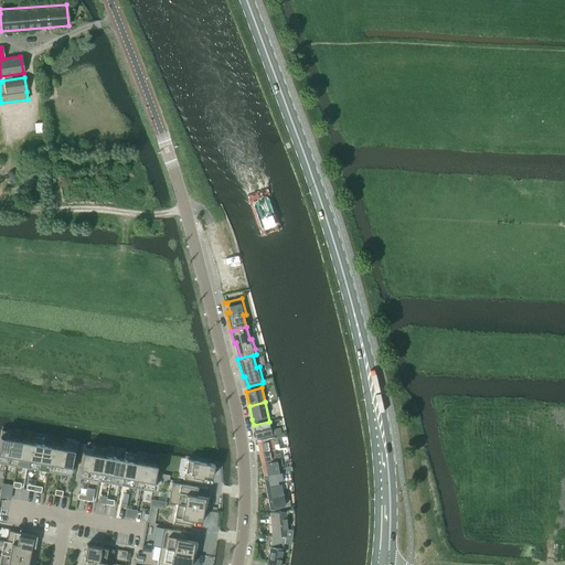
[(272,435),(268,423),(269,423),(269,422),(254,425),(256,438),(272,435)]
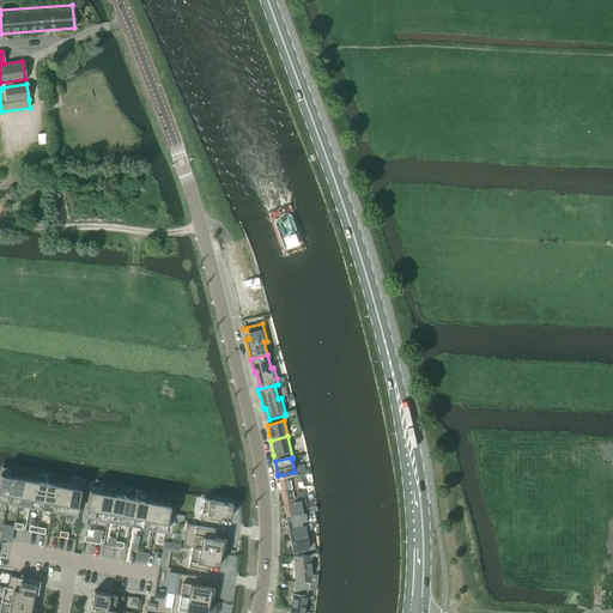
[(1,466),(0,472),(0,501),(7,502),(12,475),(13,468),(1,466)]
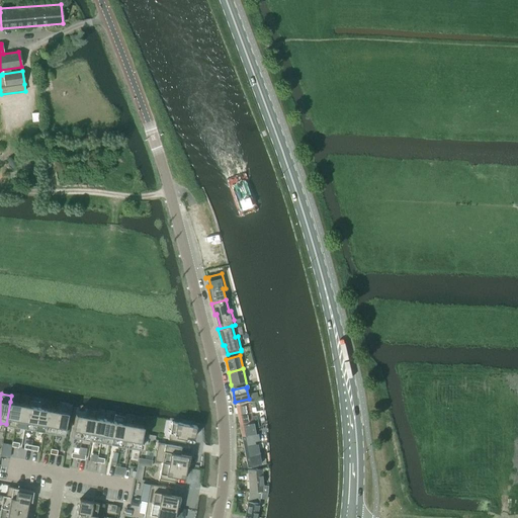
[(29,405),(25,428),(34,430),(38,407),(39,407),(39,403),(29,401),(28,405),(29,405)]
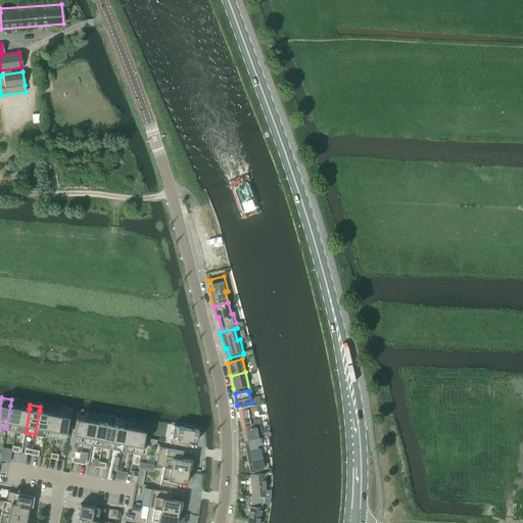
[(240,419),(253,416),(253,412),(257,411),(256,405),(252,406),(238,408),(240,419)]
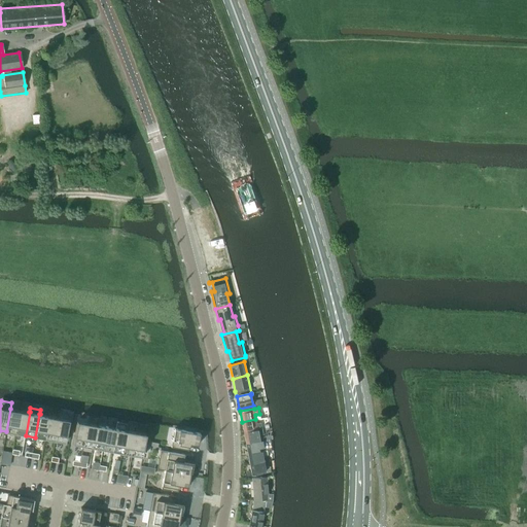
[(10,409),(6,431),(15,433),(20,410),(10,409)]
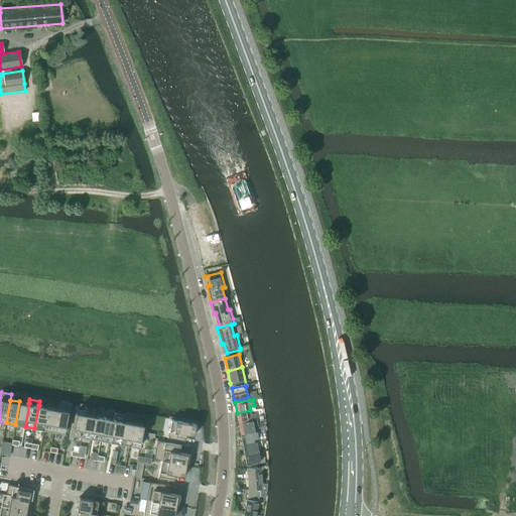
[(19,401),(15,424),(25,426),(29,403),(28,403),(19,401)]
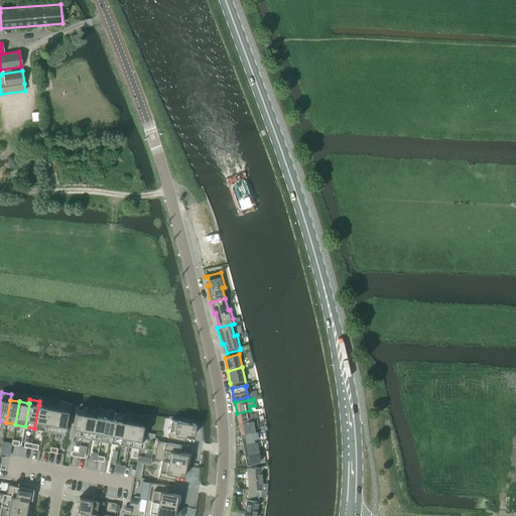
[(57,409),(53,431),(63,433),(69,406),(57,404),(56,409),(57,409)]
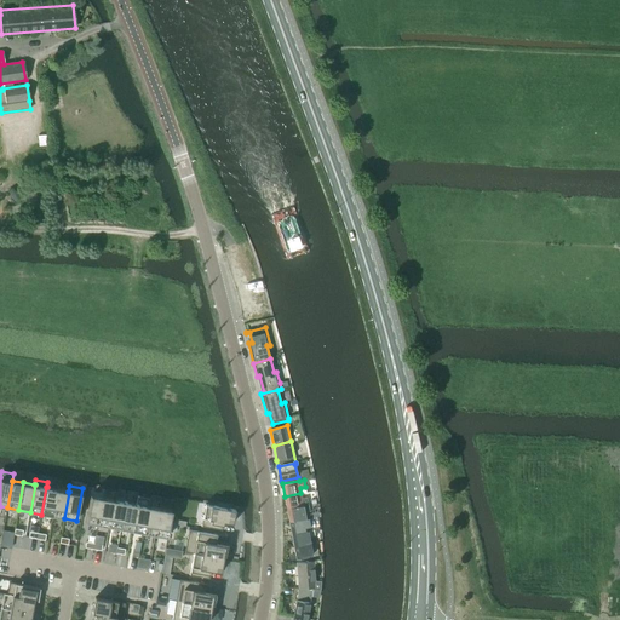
[(46,487),(41,515),(52,516),(58,489),(47,487),(46,487)]
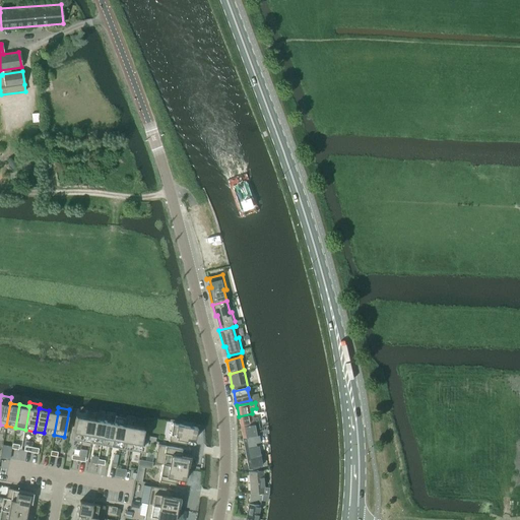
[(49,410),(44,433),(54,435),(58,412),(57,412),(49,410)]
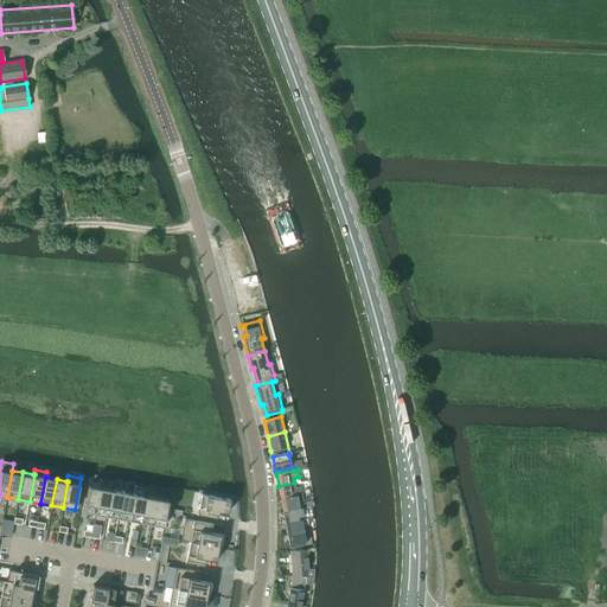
[(281,498),(301,494),(300,487),(295,489),(294,483),(279,486),(281,498)]
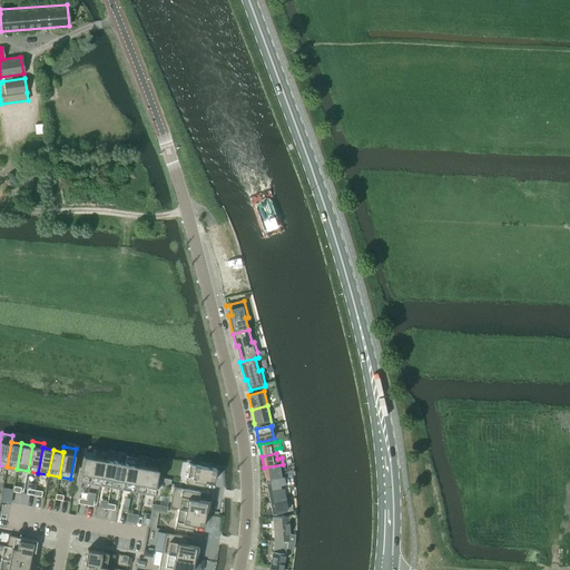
[(84,455),(78,480),(89,482),(94,458),(84,455)]
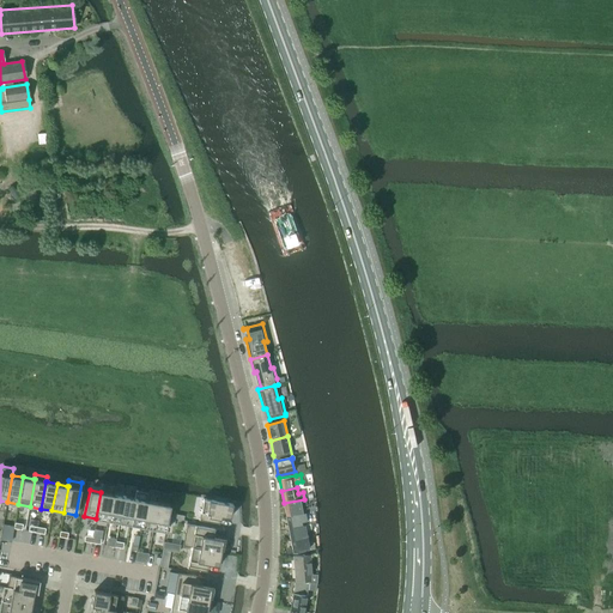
[(135,498),(131,525),(141,527),(146,501),(147,501),(149,493),(135,491),(134,498),(135,498)]
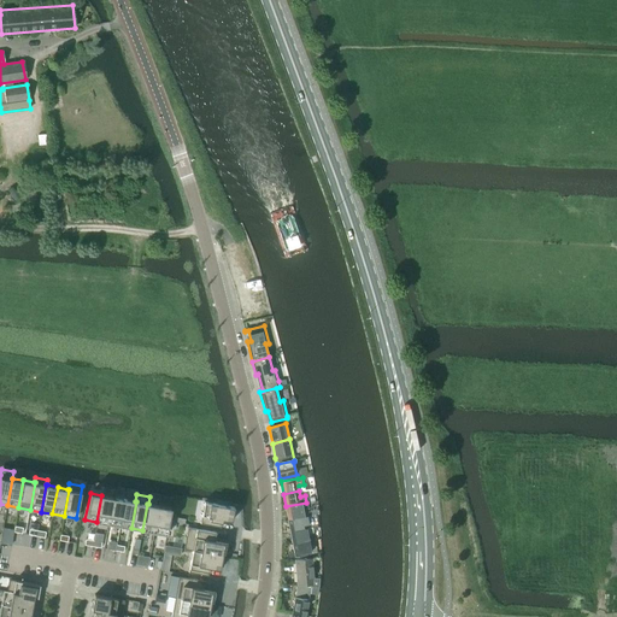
[(101,495),(97,522),(109,524),(113,498),(101,495)]
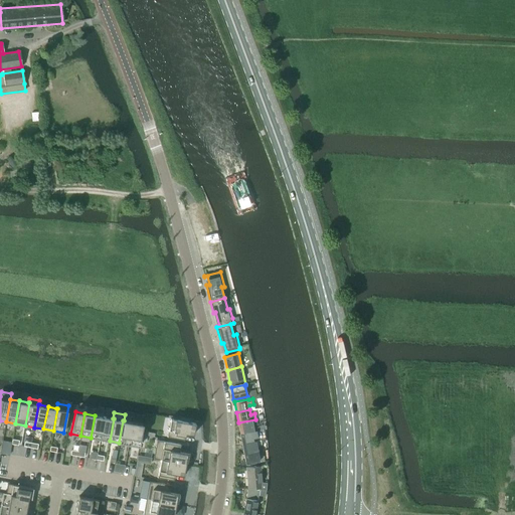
[(95,415),(91,438),(100,440),(104,416),(95,415)]
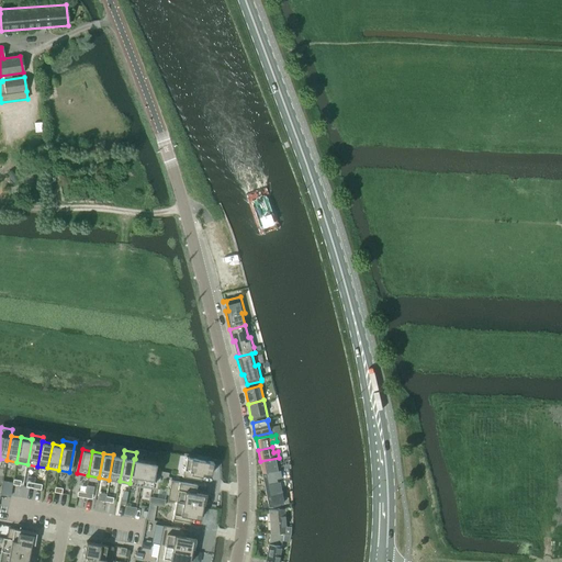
[(113,454),(109,480),(120,481),(124,457),(123,457),(113,454)]
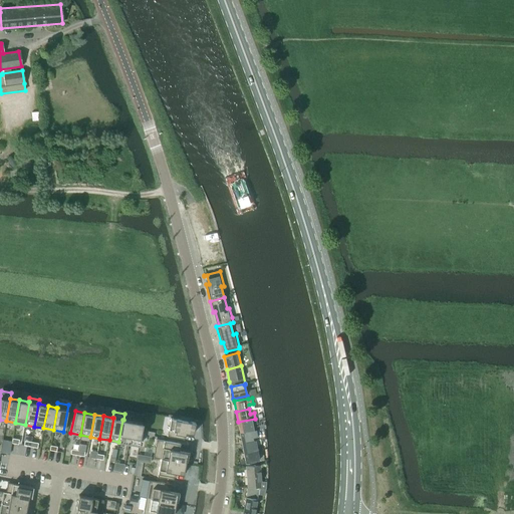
[(181,421),(170,419),(167,437),(184,440),(185,433),(193,435),(195,423),(190,422),(190,420),(182,418),(181,421)]
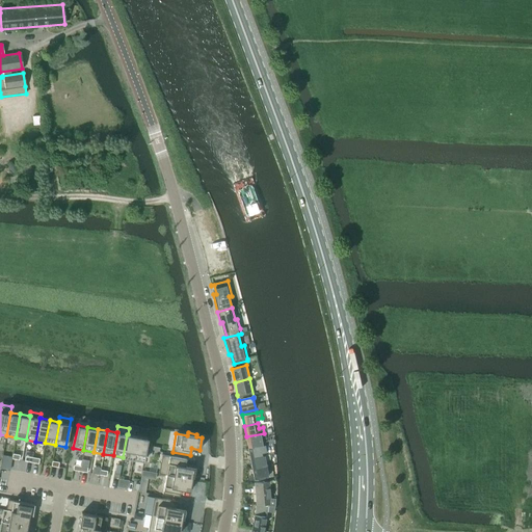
[(262,444),(261,440),(265,439),(264,433),(246,436),(247,448),(268,444),(267,443),(262,444)]
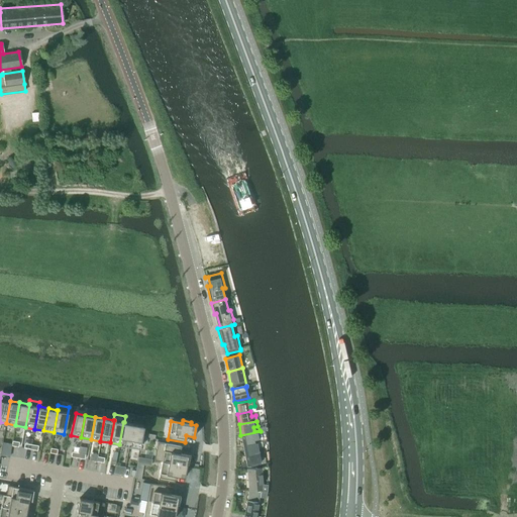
[(123,422),(119,444),(129,446),(133,423),(124,422),(123,422)]
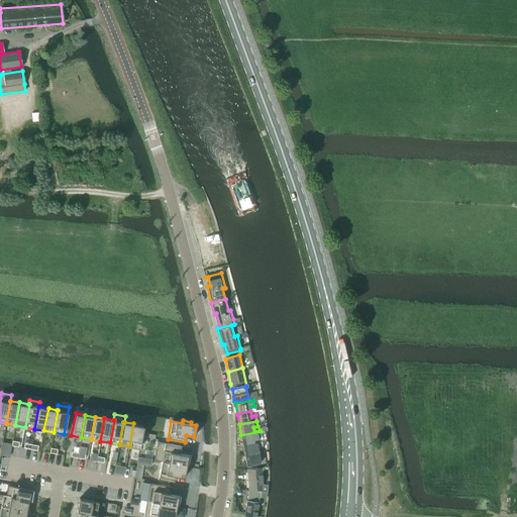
[(133,423),(129,446),(139,448),(143,425),(133,423)]
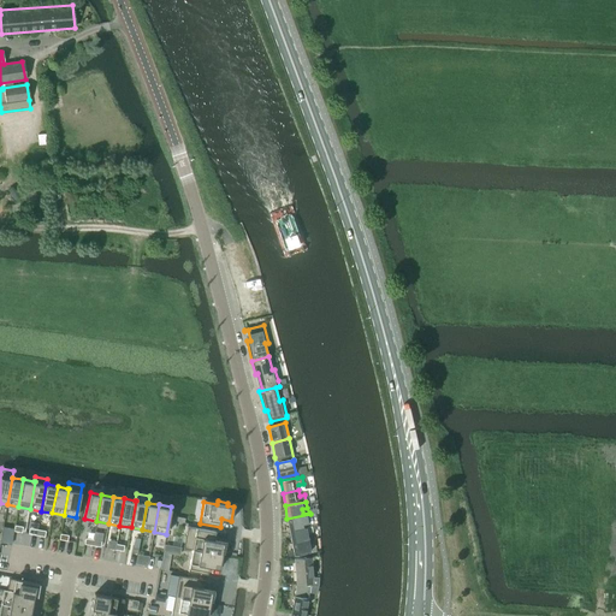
[(289,531),(315,526),(314,515),(318,515),(318,513),(311,514),(286,519),(289,531)]
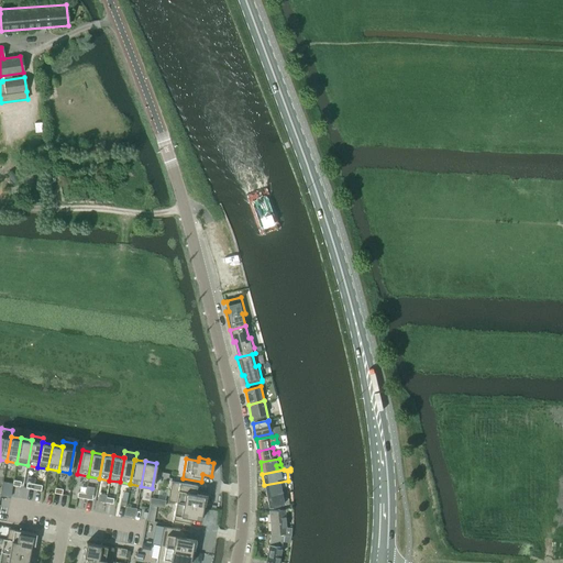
[(266,497),(282,494),(280,489),(286,486),(286,484),(288,484),(288,481),(264,485),(266,497)]
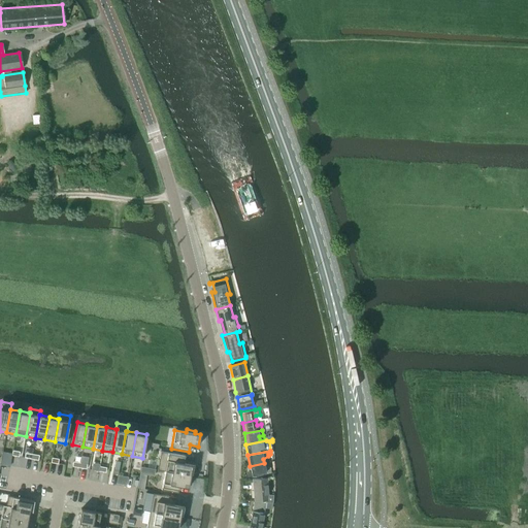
[(185,456),(161,452),(158,470),(165,471),(193,476),(195,465),(184,463),(185,456)]
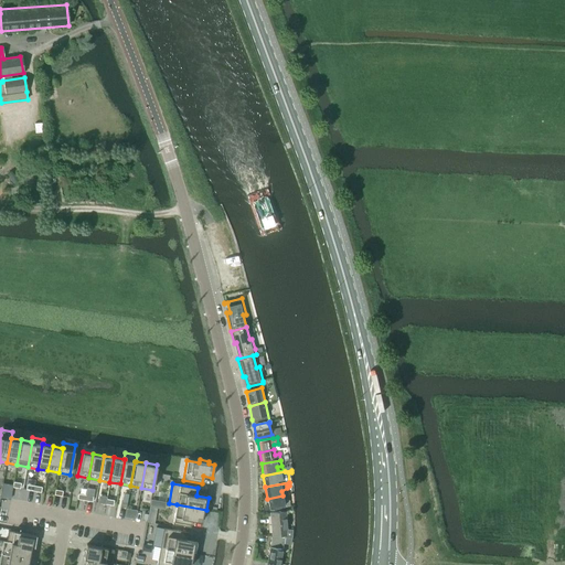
[(283,496),(267,499),(269,510),(285,508),(289,507),(289,501),(284,500),(283,496)]
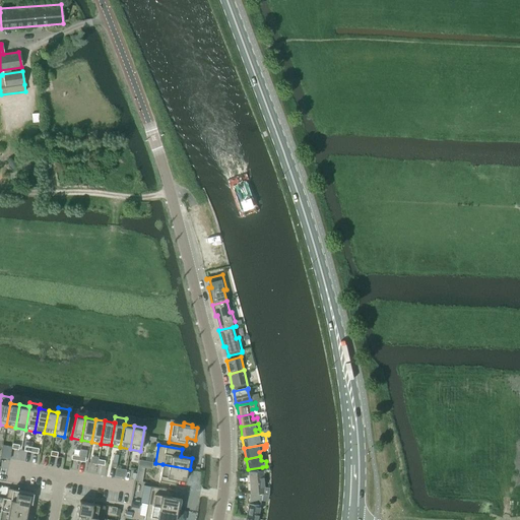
[(163,464),(158,482),(175,485),(177,478),(185,480),(186,477),(188,477),(189,471),(190,469),(163,464)]
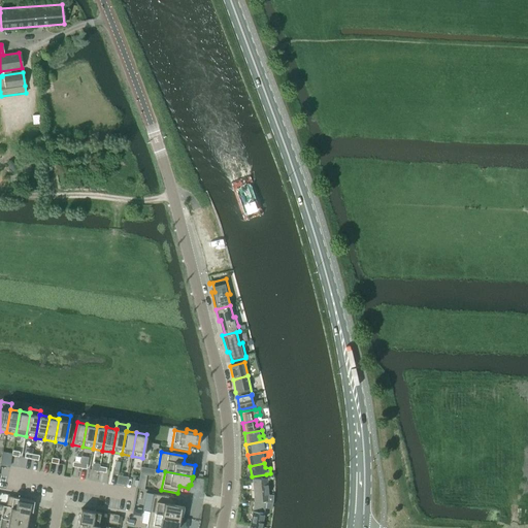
[(140,475),(137,488),(144,489),(146,476),(140,475)]
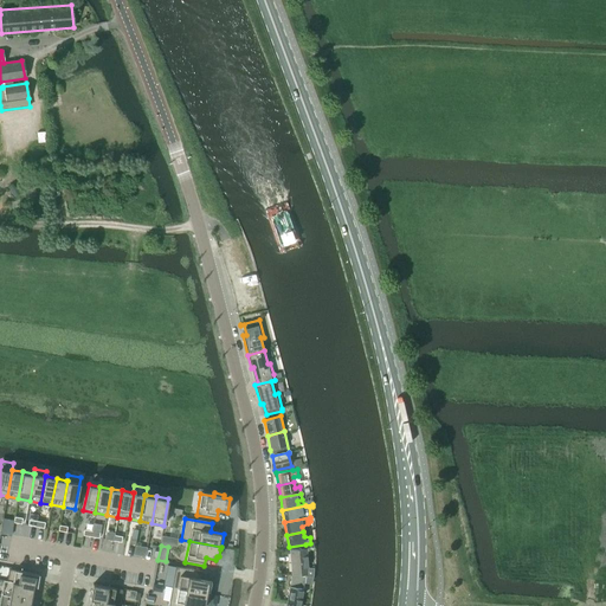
[(305,548),(289,550),(291,575),(292,575),(304,577),(307,577),(311,578),(313,578),(313,569),(311,568),(308,568),(307,559),(305,548)]
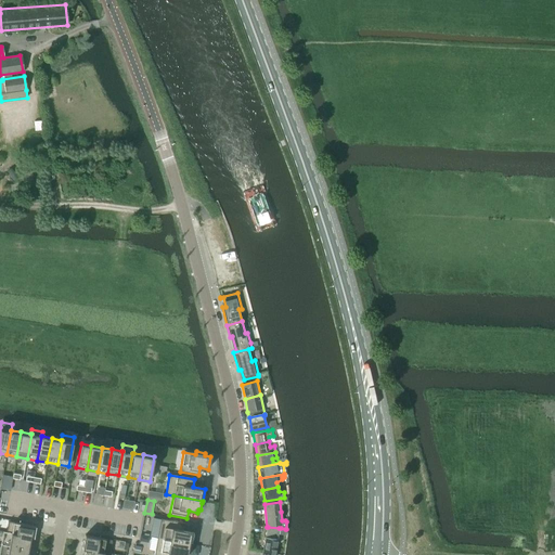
[(160,518),(157,538),(192,544),(194,532),(182,530),(183,523),(160,518)]
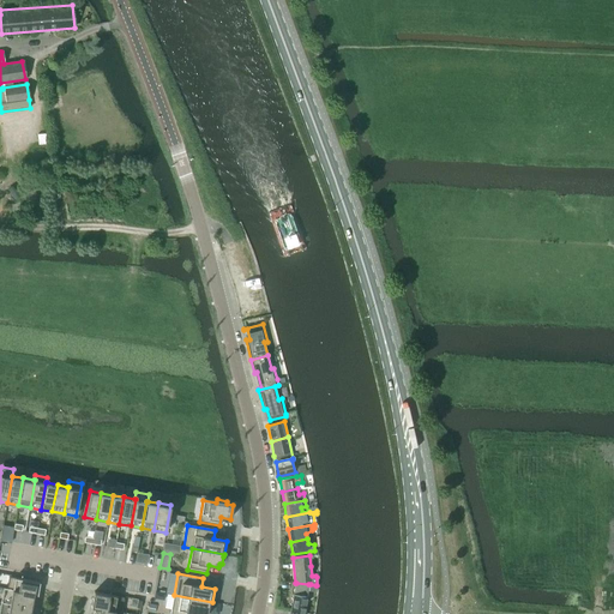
[(4,588),(4,589),(37,595),(40,582),(10,577),(7,589),(4,588)]
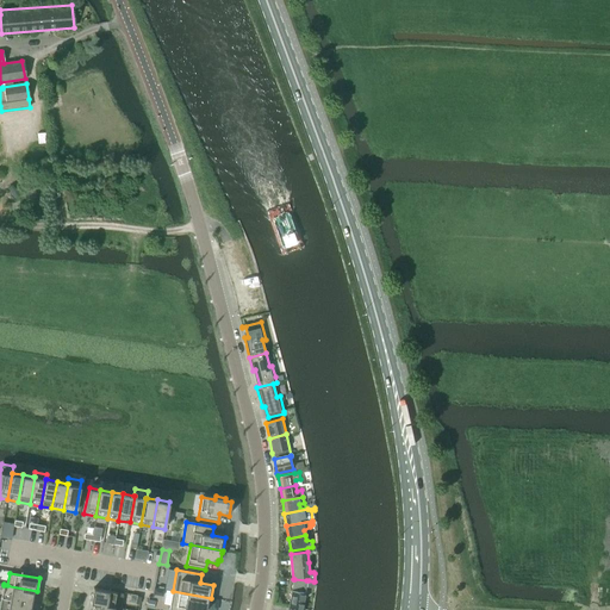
[(292,591),(288,608),(302,609),(306,580),(294,579),(293,579),(292,587),(292,591)]
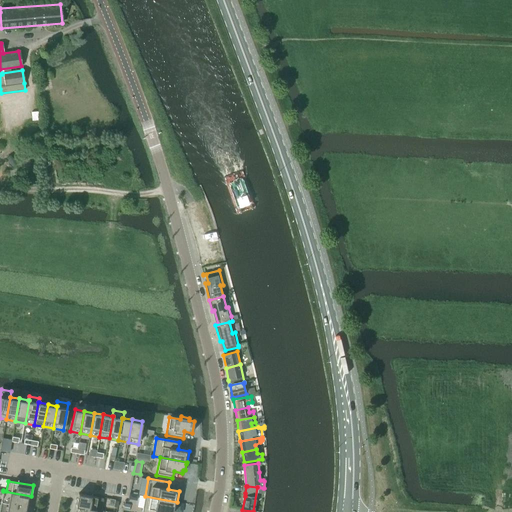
[(0,504),(0,506),(0,511),(25,511),(28,496),(31,496),(3,491),(1,500),(0,504)]
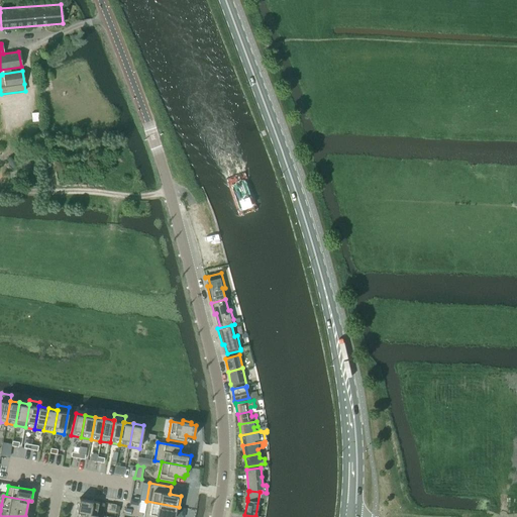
[(78,503),(77,511),(97,514),(102,515),(104,503),(98,502),(92,501),(86,500),(79,498),(78,503)]
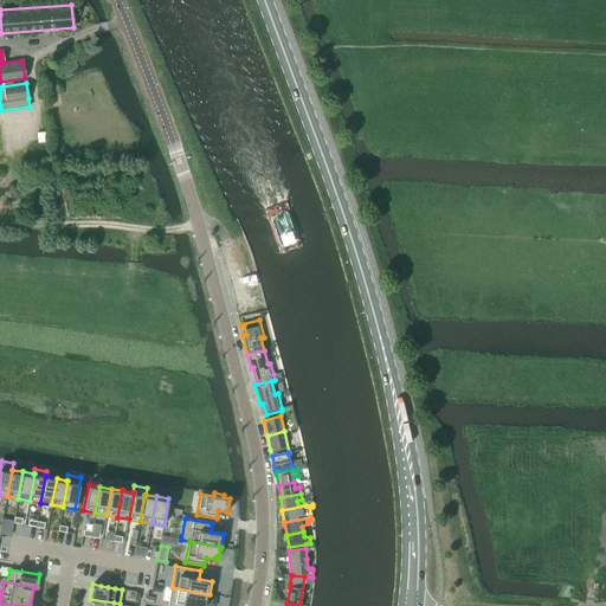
[(172,587),(168,605),(191,605),(195,605),(204,605),(205,604),(207,605),(208,598),(210,594),(172,587)]
